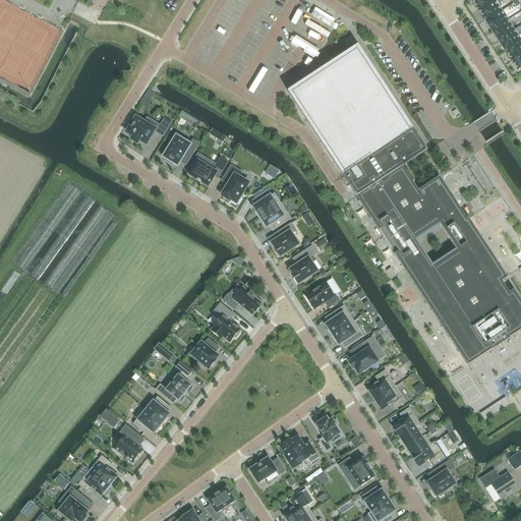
[(267,5),(275,10),(278,5),(269,0),(267,5)]
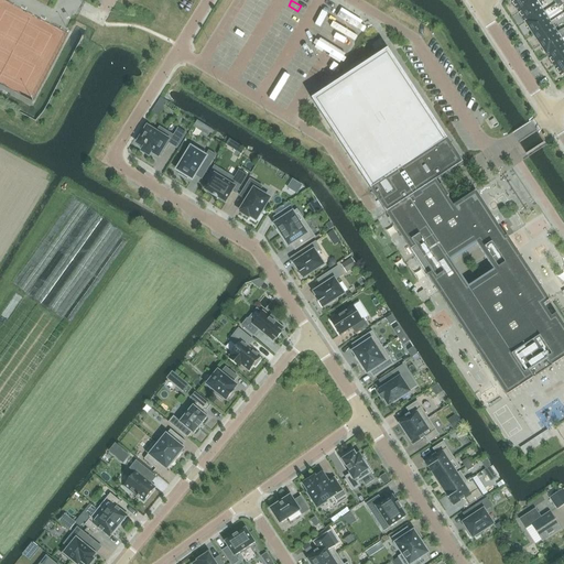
[(519,13),(537,2),(534,0),(514,0),(511,2),(512,2),(519,13)]
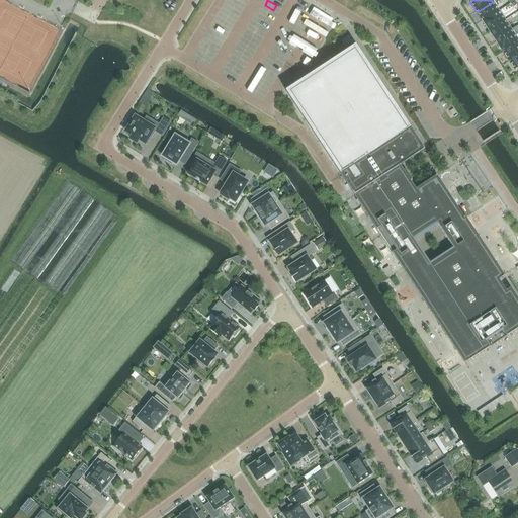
[(493,2),(477,12),(483,21),(483,22),(499,11),(493,2)]
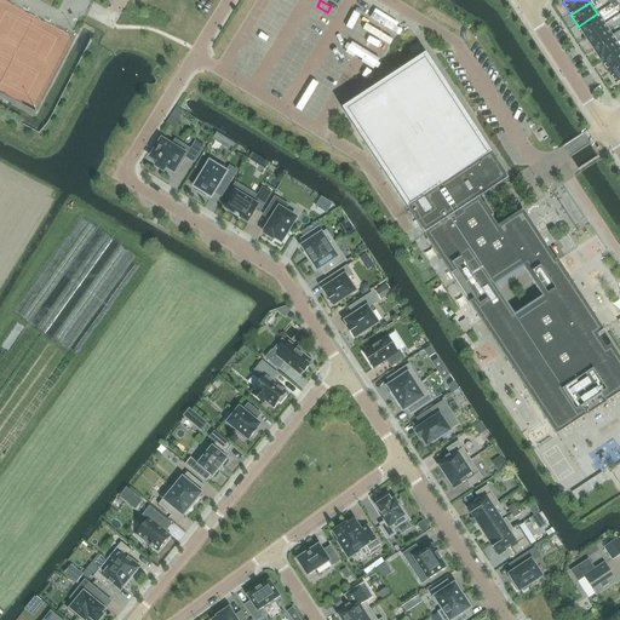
[(604,26),(597,13),(578,27),(578,28),(579,27),(585,38),(604,26)]
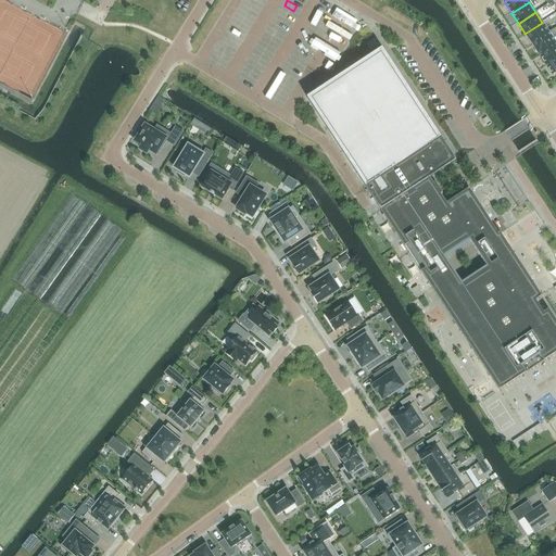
[(548,33),(542,23),(525,34),(531,43),(548,33)]
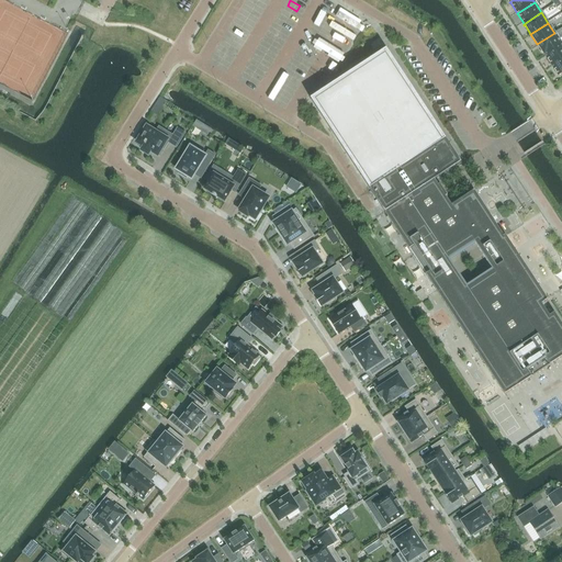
[(315,24),(313,29),(323,34),(325,29),(315,24)]
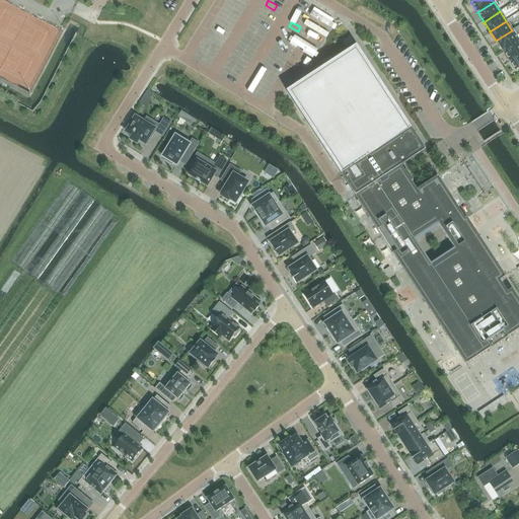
[(211,41),(217,43),(223,28),(212,23),(207,34),(212,36),(211,41)]
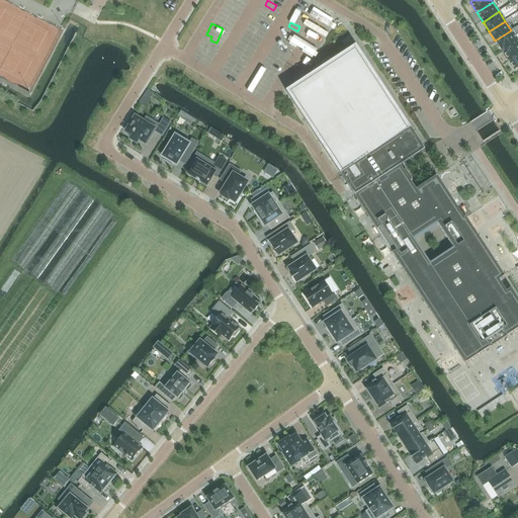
[(517,39),(511,30),(495,40),(501,50),(501,51),(517,39)]
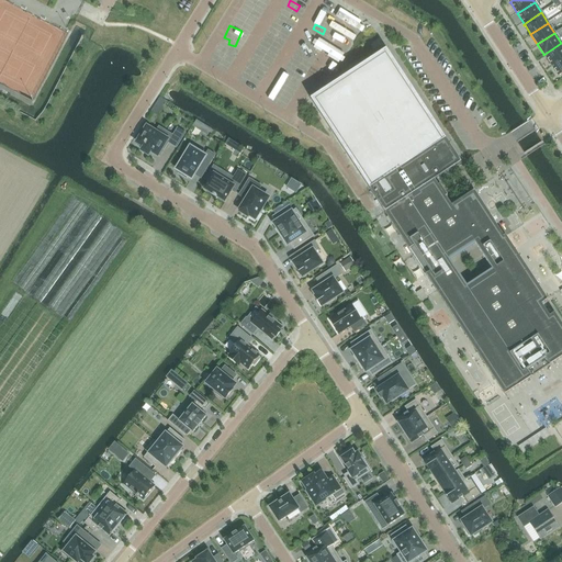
[(382,45),(379,38),(370,45),(373,51),(382,45)]
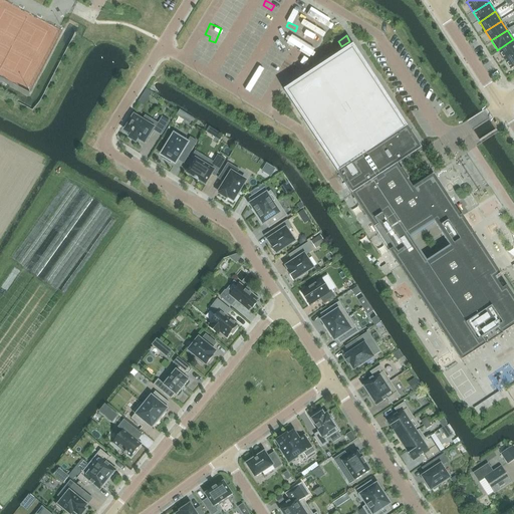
[(513,40),(513,39),(497,50),(498,50),(504,59),(513,52),(513,40)]
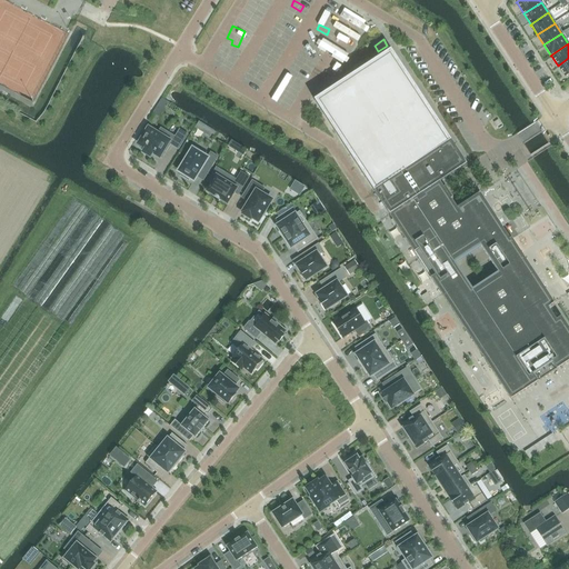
[(323,96),(315,101),(383,206),(390,216),(511,400),(568,361),(568,329),(561,318),(557,320),(549,309),(555,305),(553,303),(511,239),(510,240),(480,193),(457,209),(451,200),(452,199),(445,188),(443,189),(440,183),(463,168),(467,166),(391,51),(345,81),(323,96)]
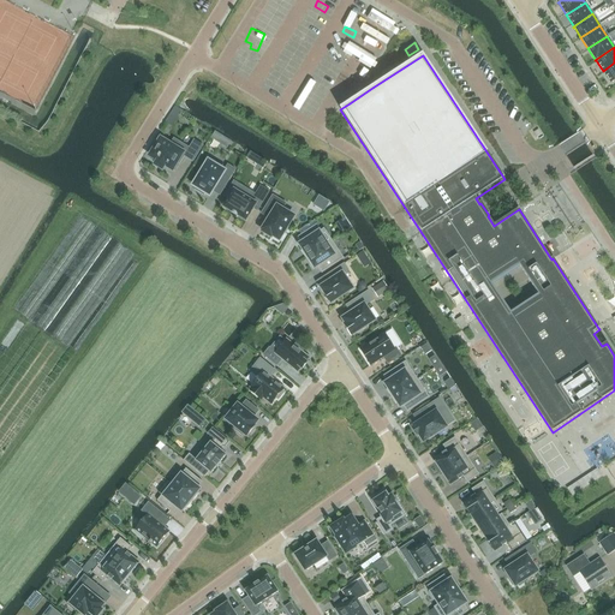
[(614,63),(603,71),(611,83),(614,81),(614,63)]
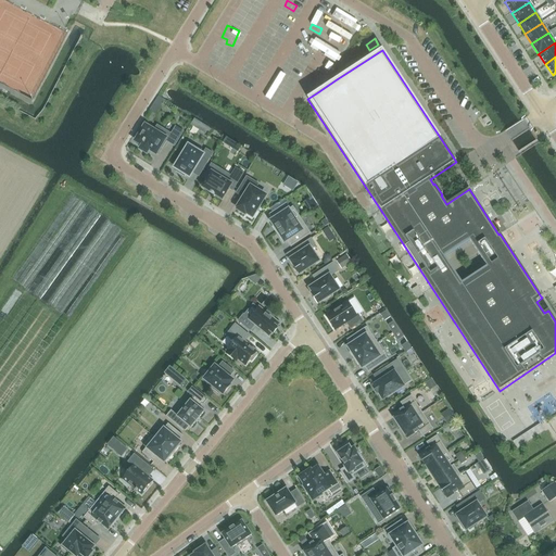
[(276,78),(274,83),(286,88),(288,84),(276,78)]
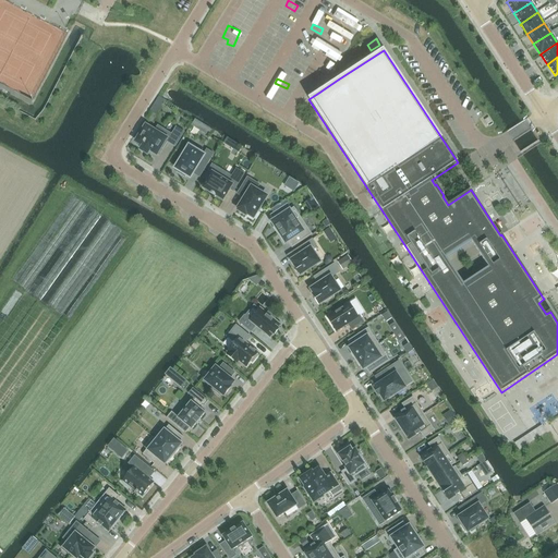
[(196,120),(192,125),(206,134),(209,129),(196,120)]
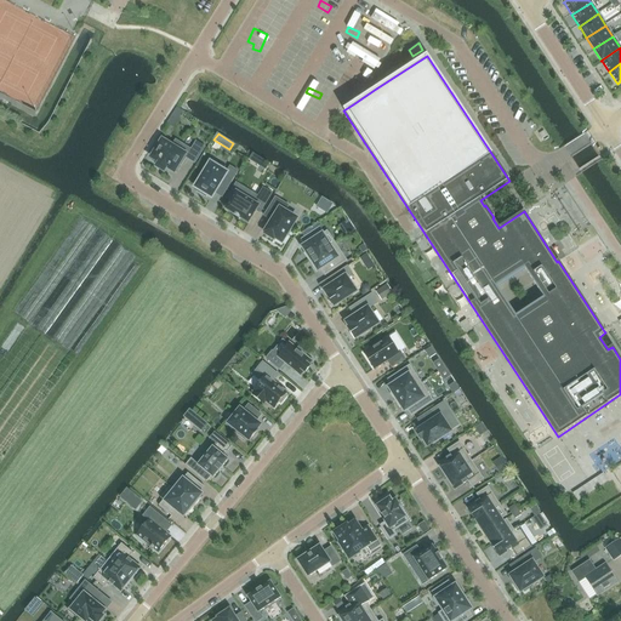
[(161,142),(159,140),(153,149),(157,151),(152,158),(159,163),(157,167),(164,171),(166,167),(175,172),(178,165),(181,166),(187,157),(189,158),(188,159),(195,164),(205,147),(197,142),(192,149),(184,146),(181,152),(163,141),(161,142)]
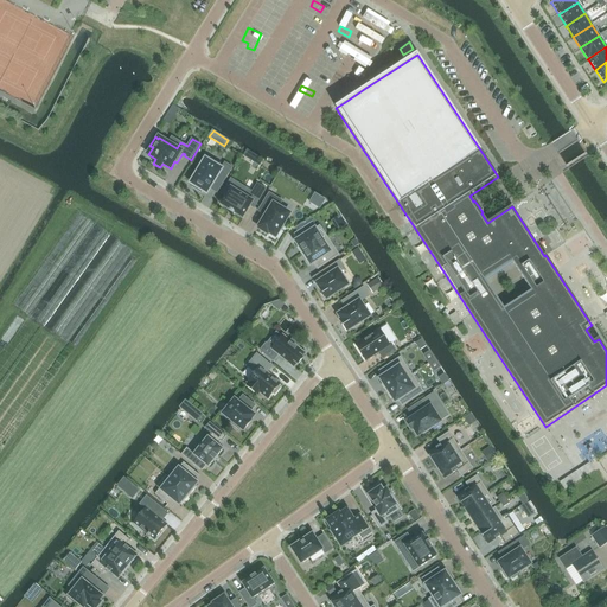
[(205,160),(203,159),(197,167),(199,170),(191,184),(192,185),(191,187),(202,193),(203,191),(208,193),(212,186),(218,190),(232,167),(225,163),(222,168),(205,159),(205,160)]
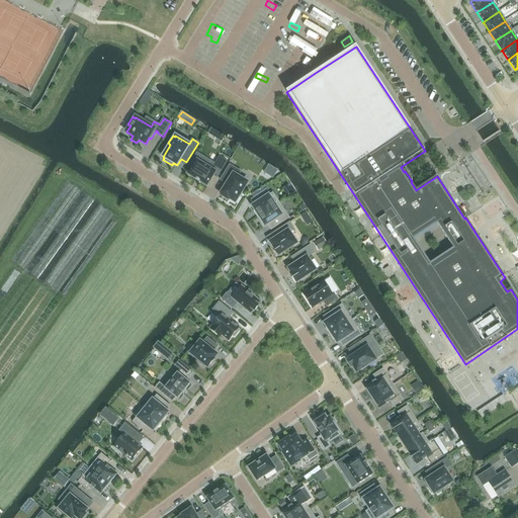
[(192,168),(188,175),(207,186),(213,176),(217,178),(227,162),(220,157),(216,164),(197,153),(189,166),(192,168)]
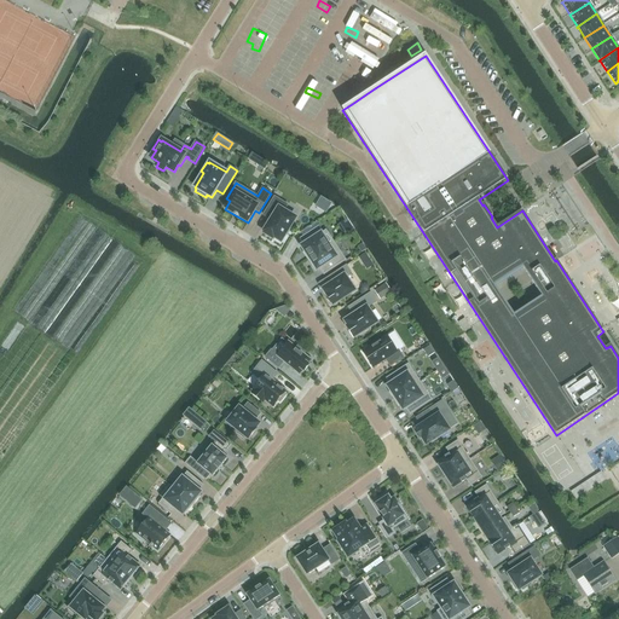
[(288,204),(275,197),(266,212),(275,217),(265,231),(266,232),(265,233),(273,238),(273,237),(281,242),(285,235),(288,235),(291,227),(290,226),(296,218),(284,212),(288,204)]
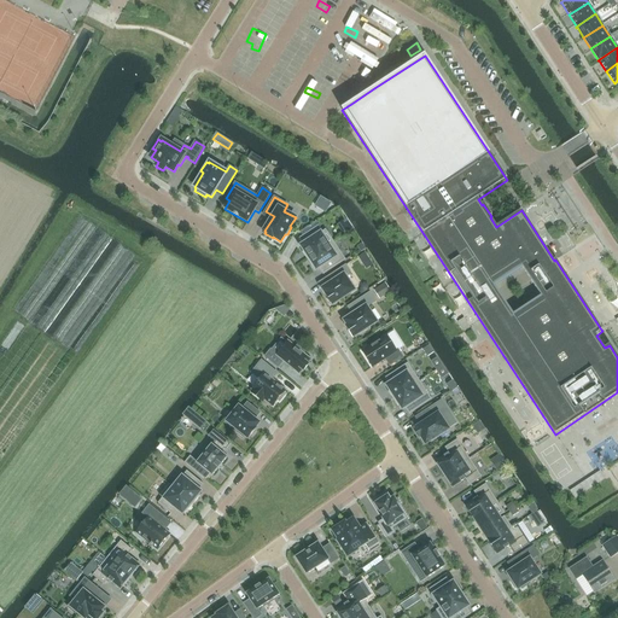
[(321,197),(315,207),(326,213),(331,204),(321,197)]
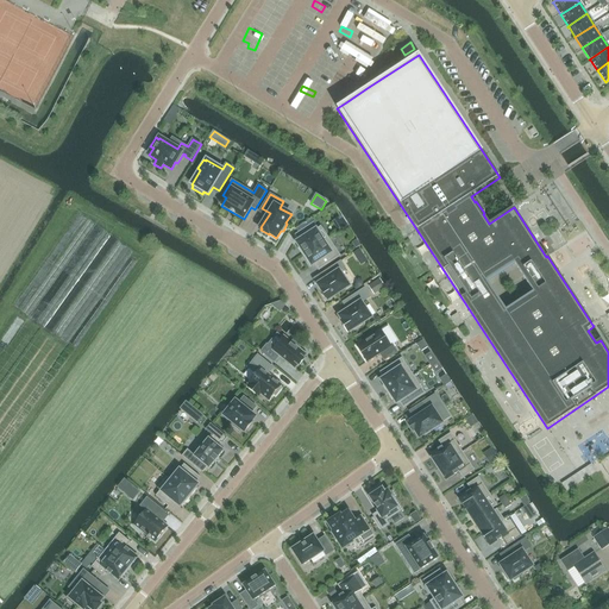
[(341,217),(334,220),(340,230),(347,225),(341,217)]
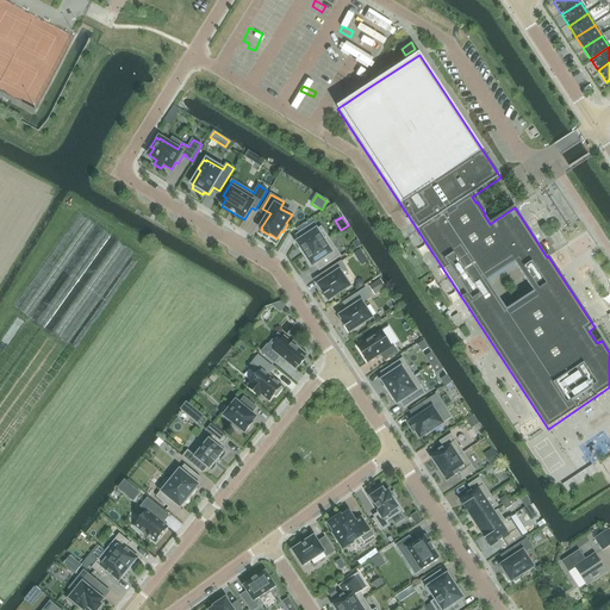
[(322,226),(318,229),(315,223),(298,234),(302,240),(297,243),(300,248),(298,249),(303,256),(329,238),(322,226)]
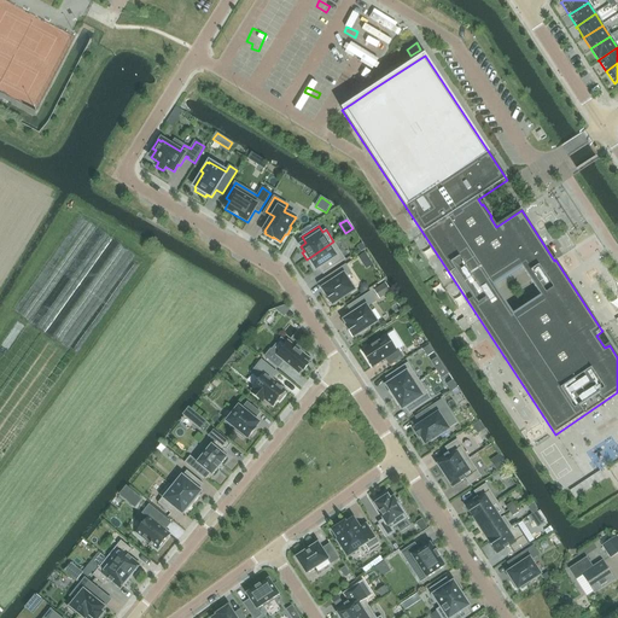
[(345,260),(333,242),(307,260),(312,267),(313,266),(316,270),(321,267),(326,273),(345,260)]
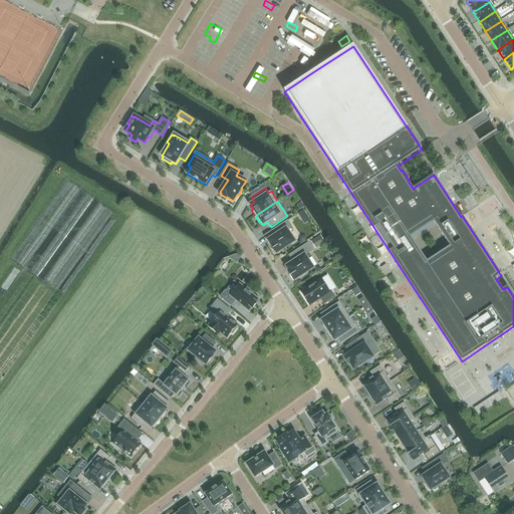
[(270,245),(276,254),(294,241),(286,230),(291,226),(288,221),(269,233),(272,238),(269,240),(271,245),(270,245)]
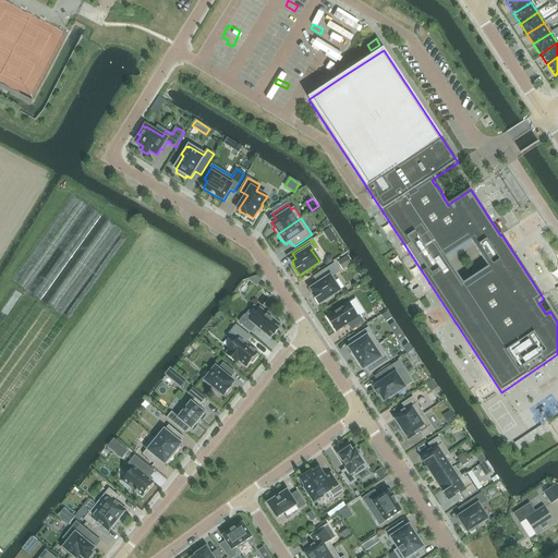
[(348,256),(338,263),(341,268),(347,265),(349,266),(353,263),(348,256)]
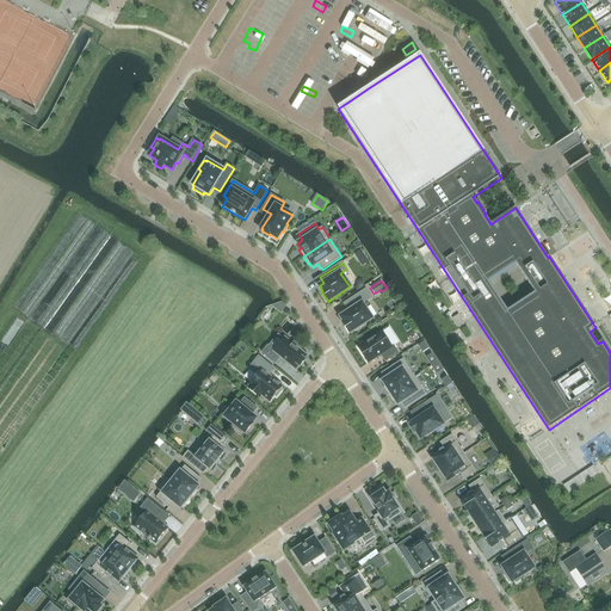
[(353,309),(341,318),(345,322),(343,323),(349,333),(371,319),(365,309),(363,304),(371,298),(366,289),(349,301),(353,309)]
